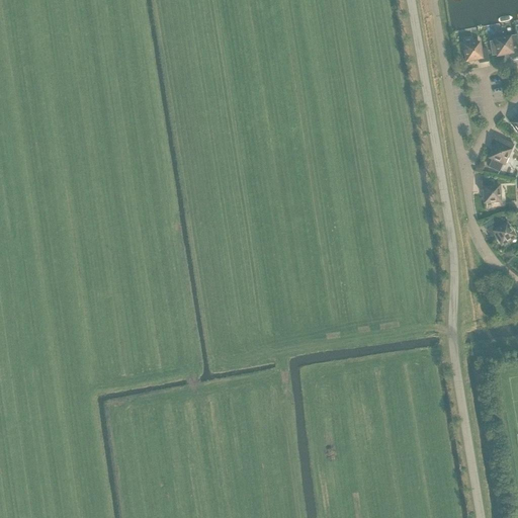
[(510,58),(517,56),(517,49),(516,36),(502,39),(501,37),(496,38),(496,40),(495,40),(490,41),(492,57),(509,54),(510,58)]
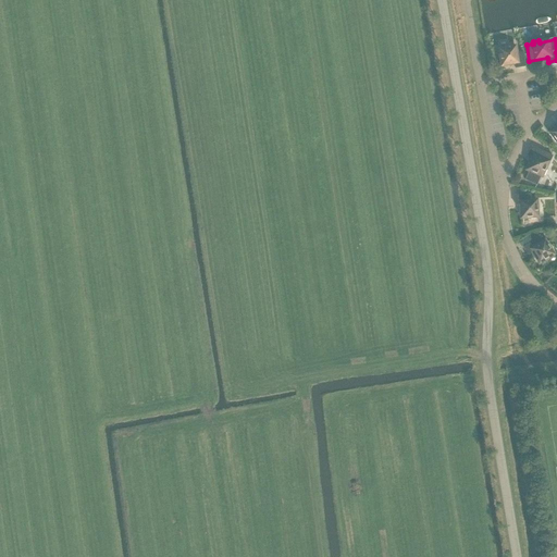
[(516,69),(525,66),(522,52),(517,53),(515,47),(506,48),(506,47),(500,48),(500,49),(499,49),(499,51),(497,51),(498,57),(500,57),(502,65),(515,63),(516,69)]
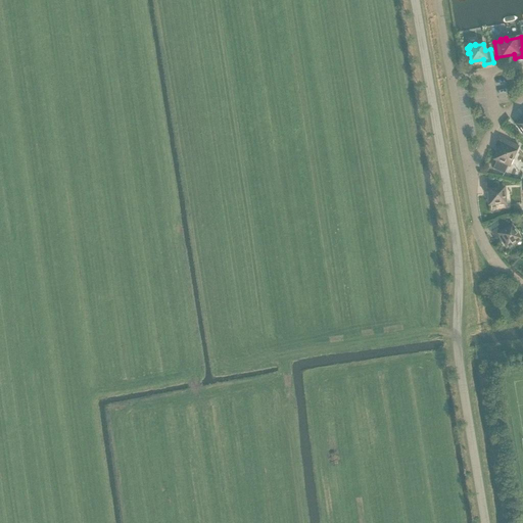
[(512,159),(518,146),(500,138),(495,146),(500,148),(494,159),(503,162),(502,164),(507,167),(508,165),(509,165),(510,164),(511,164),(513,160),(512,159)]
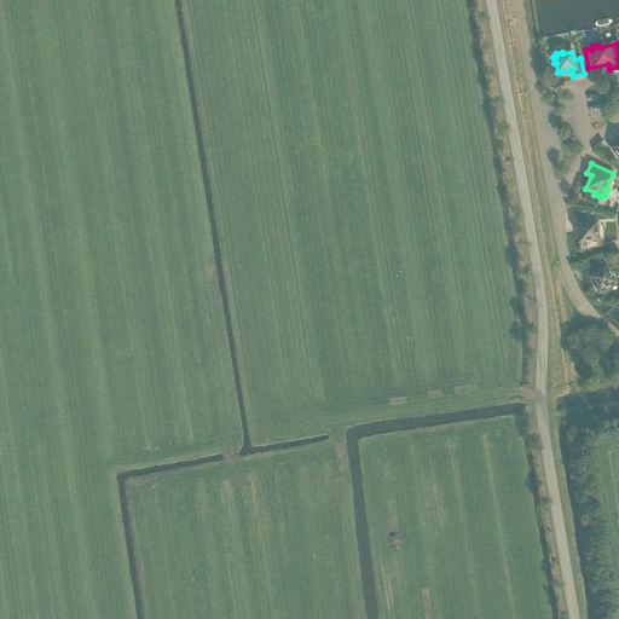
[(589,217),(572,217),(573,229),(578,227),(579,242),(589,242),(590,243),(596,243),(596,241),(597,241),(597,239),(599,239),(599,233),(597,233),(596,223),(589,224),(589,217)]
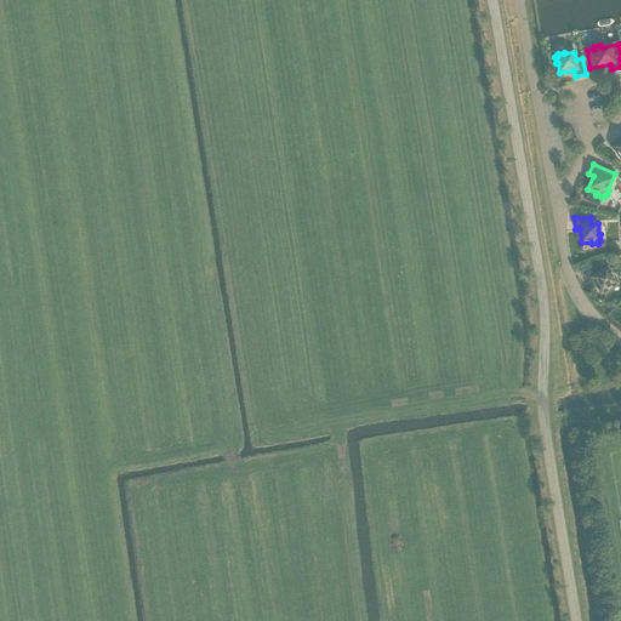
[(617,284),(616,283),(617,281),(614,275),(613,277),(607,268),(605,269),(602,263),(584,274),(590,284),(593,281),(602,294),(610,288),(611,289),(616,286),(615,284),(617,284)]
